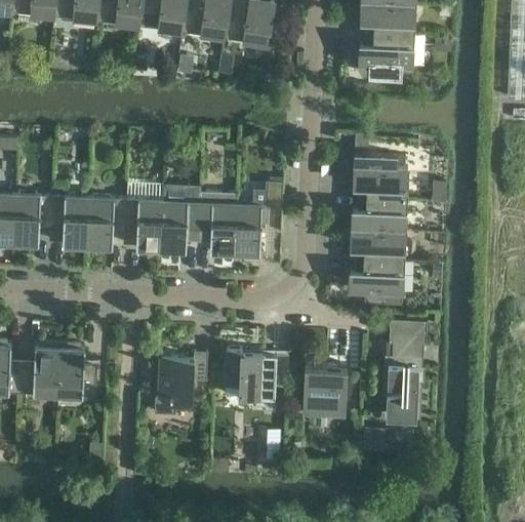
[(0,0),(0,12),(11,13),(11,0),(0,0)]
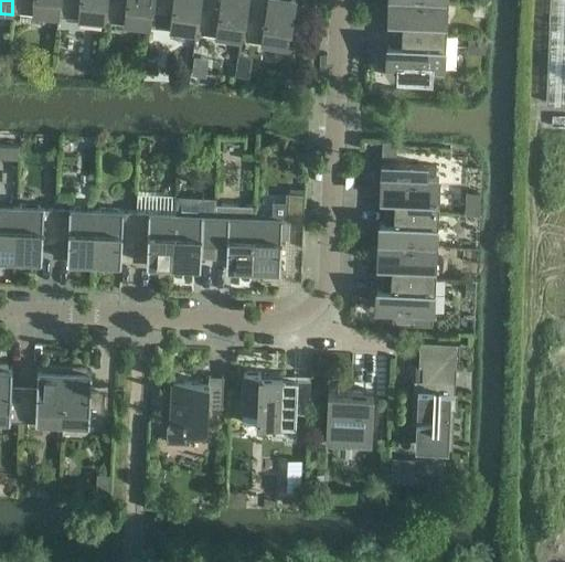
[(12,0),(12,14),(57,19),(59,0),(12,0)]
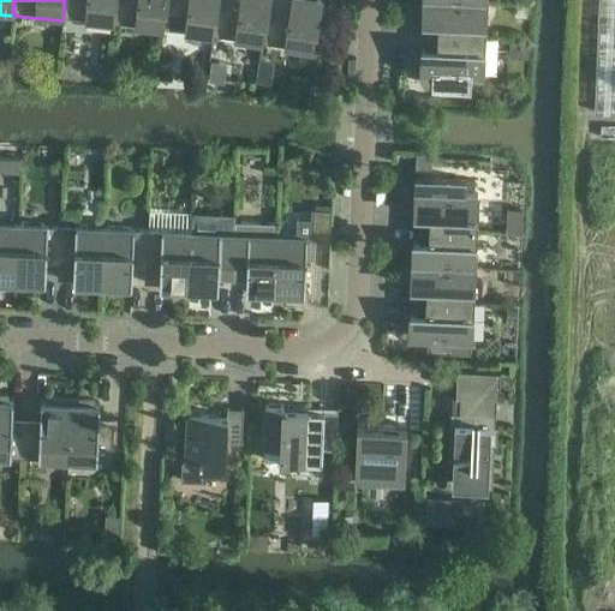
[(64,0),(63,21),(113,25),(114,0),(64,0)]
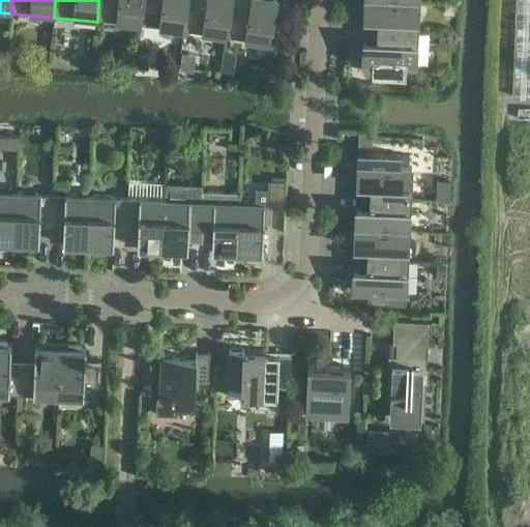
[(98,0),(97,22),(140,27),(143,0),(98,0)]
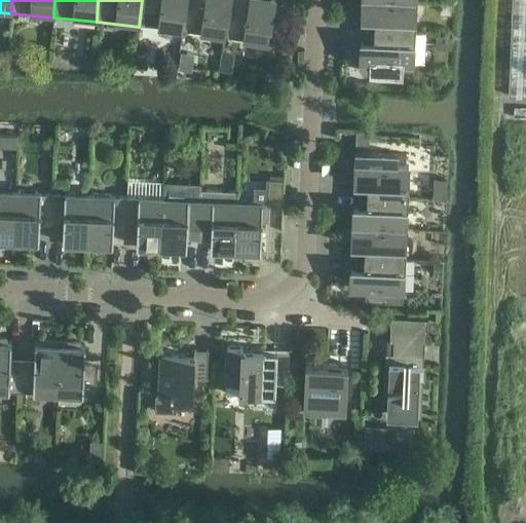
[(182,33),(185,0),(142,0),(139,27),(182,33)]
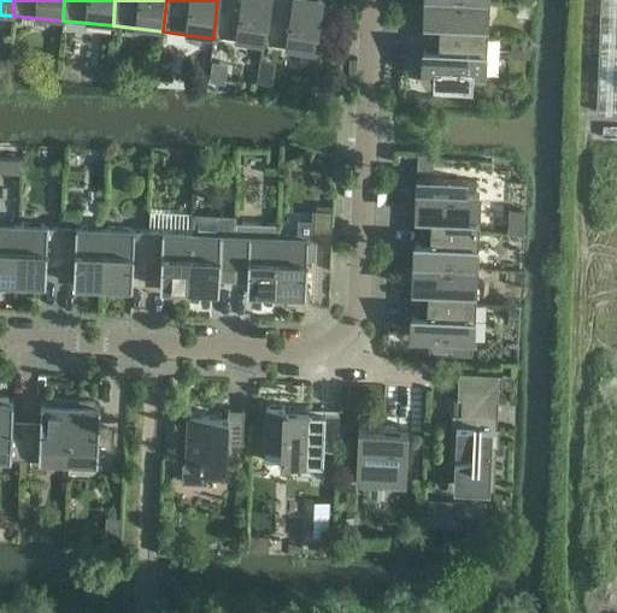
[(217,0),(213,39),(263,46),(269,0),(217,0)]
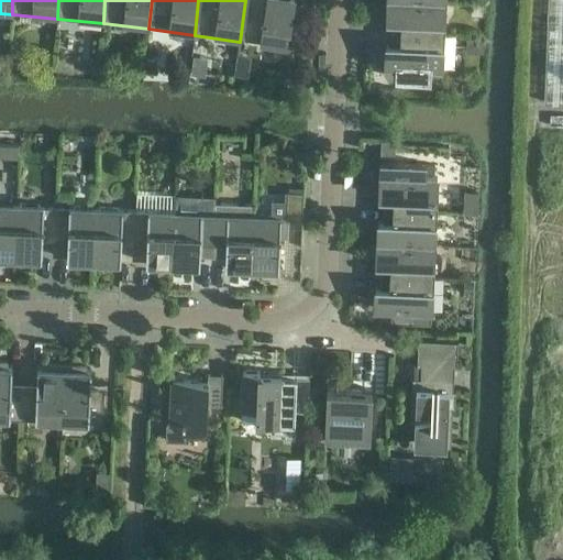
[(245,0),(240,42),(286,50),(294,0),(245,0)]
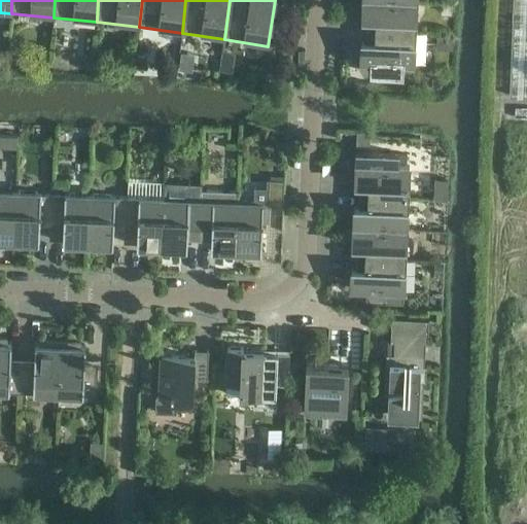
[(526,99),(526,0),(513,0),(508,99),(526,99)]
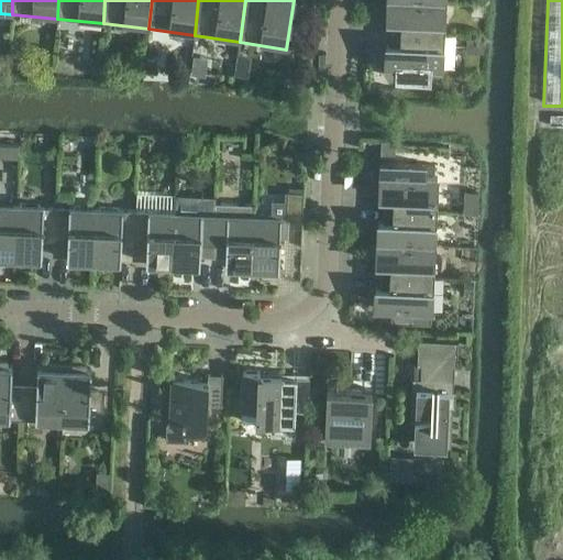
[(443,37),(444,4),(387,2),(386,23),(392,23),(392,35),(443,37)]
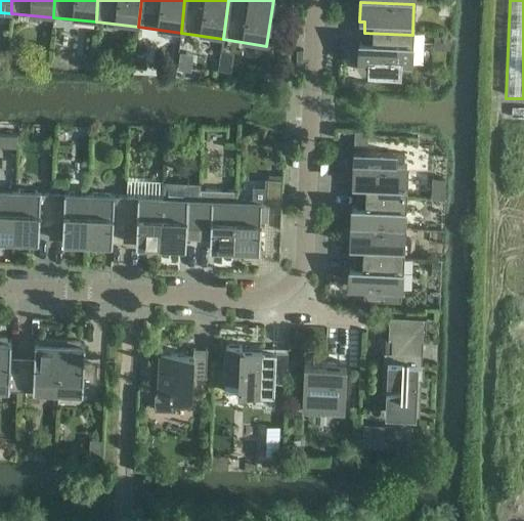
[(412,35),(364,33),(363,44),(359,44),(358,64),(374,64),(373,77),(395,78),(395,66),(411,67),(412,35)]
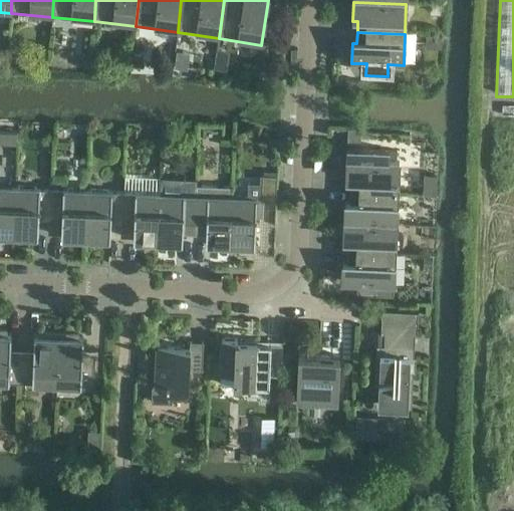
[(346,163),(346,183),(350,183),(350,194),(398,196),(399,164),(390,164),(391,153),(384,153),(370,152),(362,152),(359,152),(347,151),(346,163)]
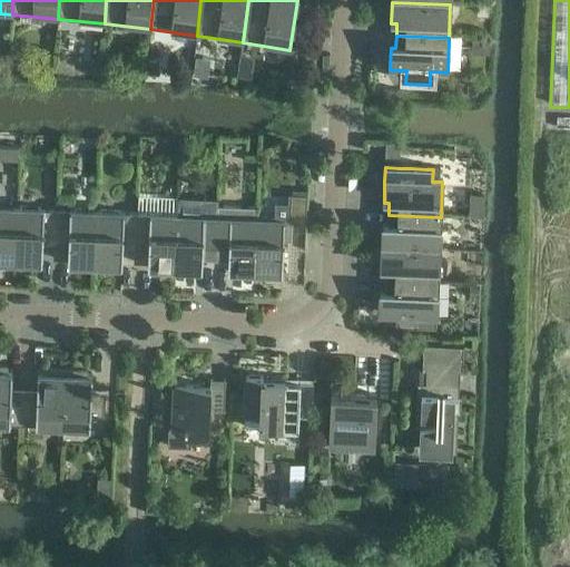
[(470,186),(470,201),(484,201),(484,186),(470,186)]
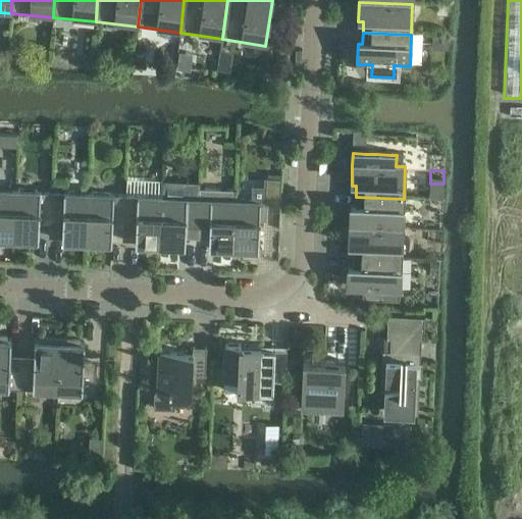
[(236,203),(233,255),(253,256),(253,252),(258,252),(260,222),(265,222),(265,206),(279,206),(281,182),(266,182),(265,204),(236,203)]
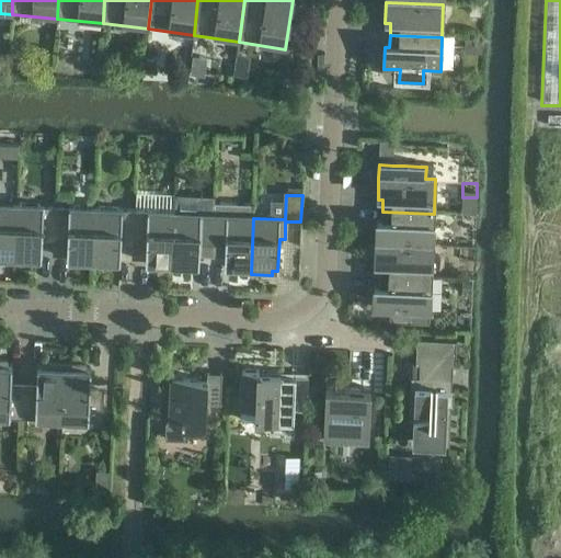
[(251,274),(253,218),(252,218),(252,207),(214,206),(214,216),(213,247),(225,247),(224,269),(229,269),(229,273),(251,274)]
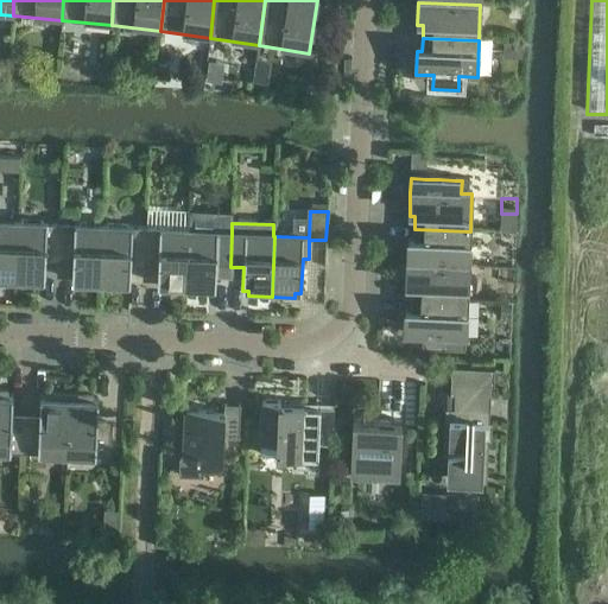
[(18,226),(0,224),(0,285),(16,286),(18,226)]
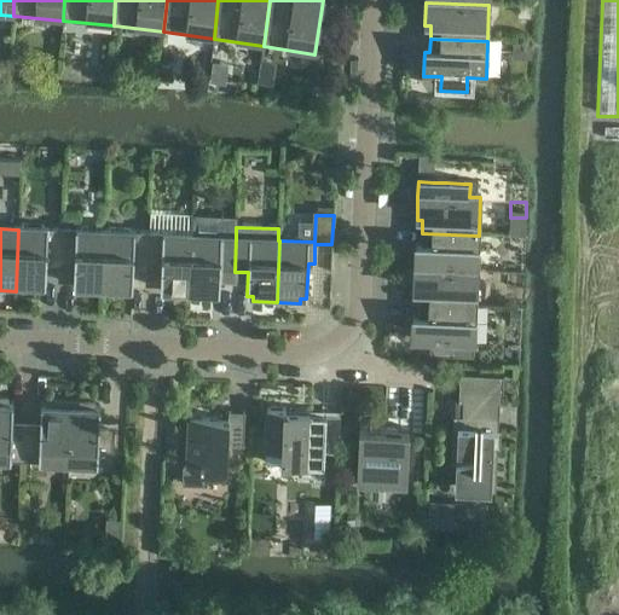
[(62,231),(18,230),(16,291),(39,293),(40,286),(46,288),(46,264),(61,264),(62,231)]
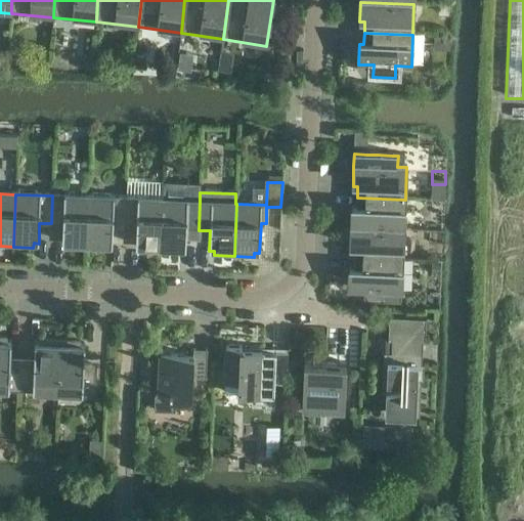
[(89,198),(52,196),(51,223),(62,224),(61,245),(67,245),(67,249),(87,250),(89,198)]
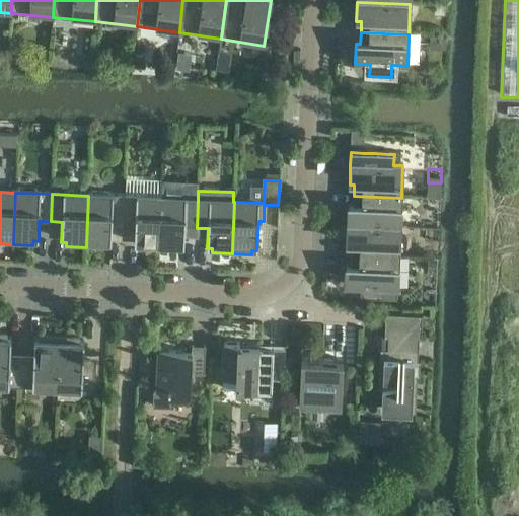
[(125,197),(88,196),(86,247),(105,248),(105,243),(112,244),(112,224),(124,224),(125,197)]
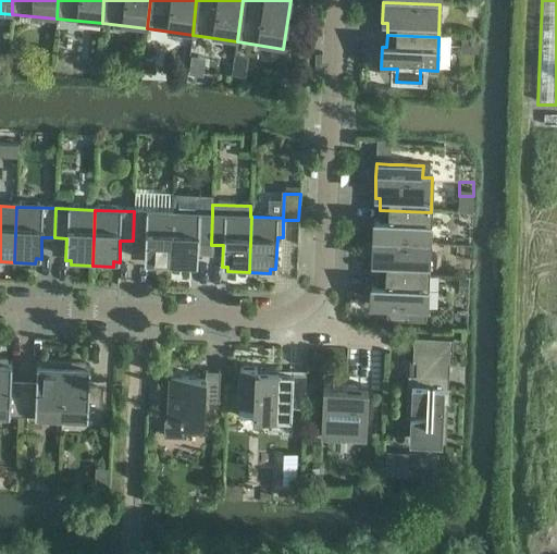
[(430,245),(431,212),(380,210),(379,222),(374,222),(373,243),(430,245)]
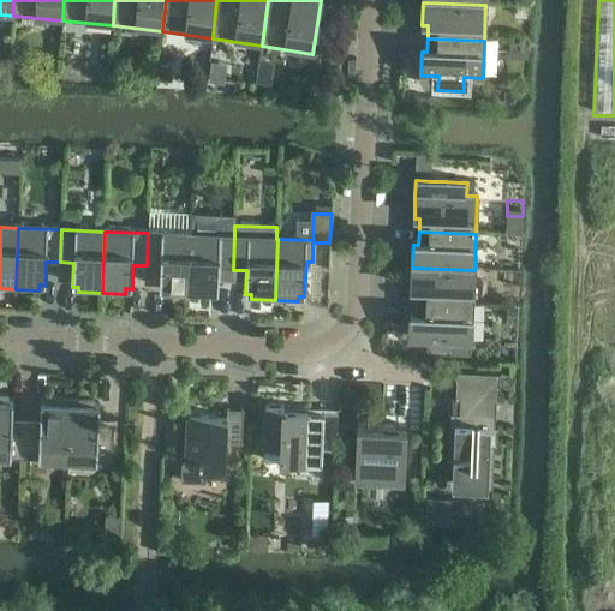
[(191,235),(148,233),(147,265),(160,267),(159,291),(165,291),(165,295),(189,297),(191,235)]
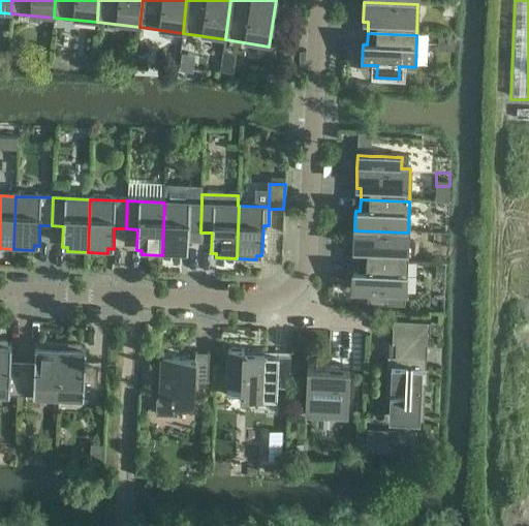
[(164,203),(162,255),(182,256),(182,252),(187,252),(188,231),(200,233),(201,204),(164,203)]
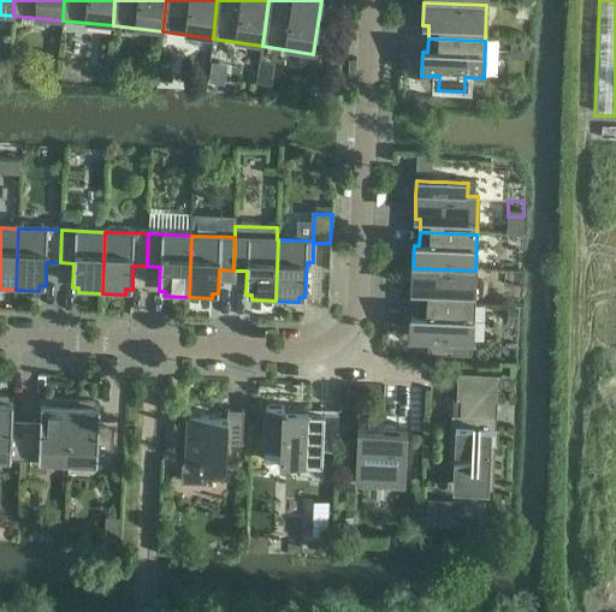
[(473,307),(475,271),(413,268),(412,291),(418,291),(416,304),(473,307)]
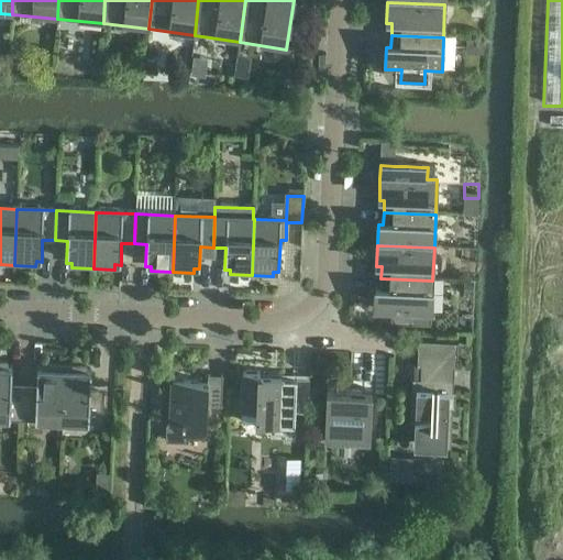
[(432,281),(381,278),(381,291),(375,291),(374,313),(390,313),(390,326),(414,327),(415,314),(431,315),(432,281)]
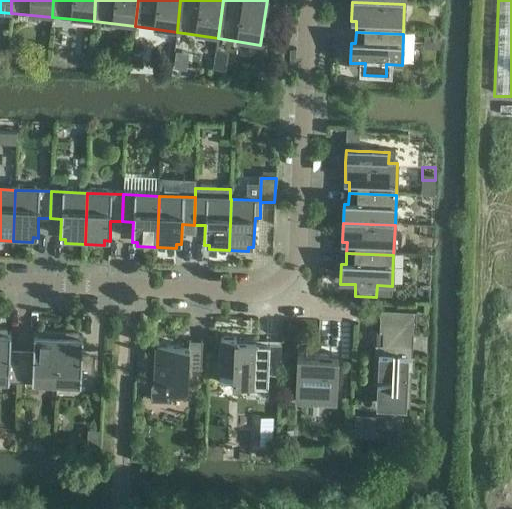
[(415,336),(416,313),(380,311),(379,334),(383,334),(382,346),(375,346),(373,387),(380,386),(379,407),(409,408),(411,372),(413,372),(414,357),(412,357),(413,336),(415,336)]
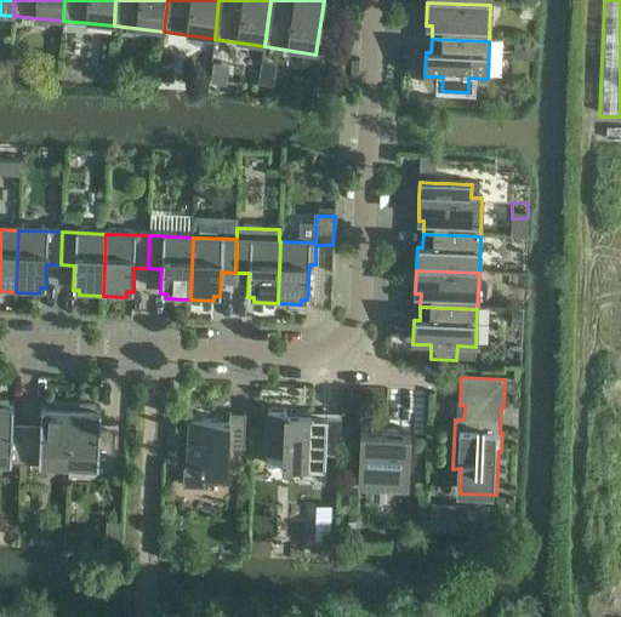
[(0,464),(24,466),(26,433),(12,433),(13,409),(7,409),(7,404),(0,403),(0,464)]
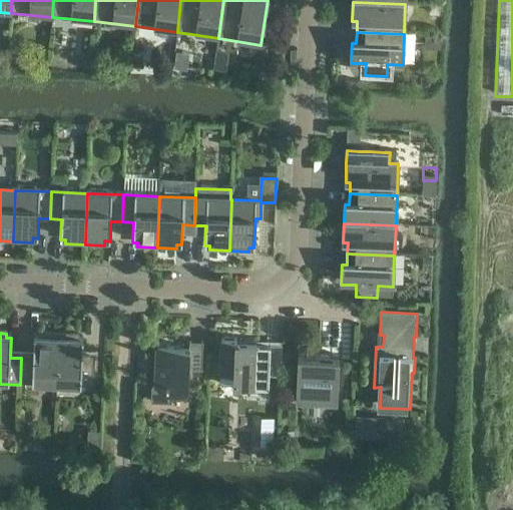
[(20,385),(56,387),(58,336),(39,335),(39,339),(34,339),(33,359),(21,358),(20,385)]
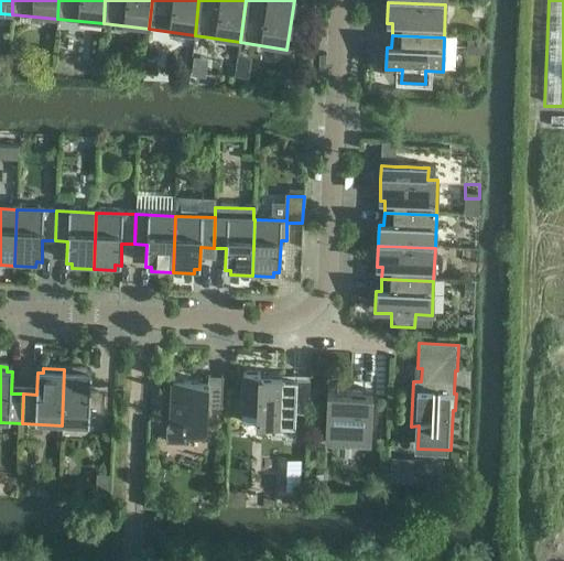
[(64,369),(62,425),(102,427),(105,397),(90,397),(91,375),(86,375),(86,370),(64,369)]
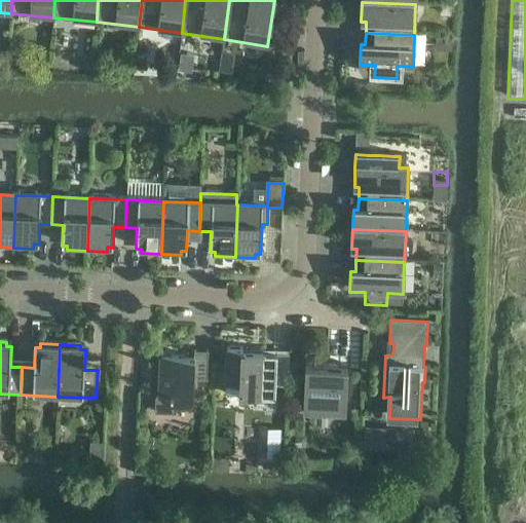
[(227,350),(225,397),(254,398),(253,411),(274,412),(275,387),(289,387),(290,357),(242,355),(242,350),(227,350)]
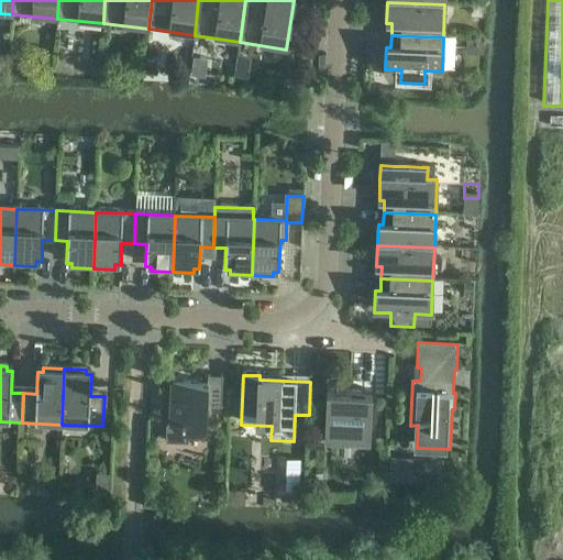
[(206,441),(207,409),(221,409),(223,379),(208,377),(207,385),(173,384),(172,404),(173,404),(172,413),(166,413),(165,443),(188,445),(188,440),(206,441)]
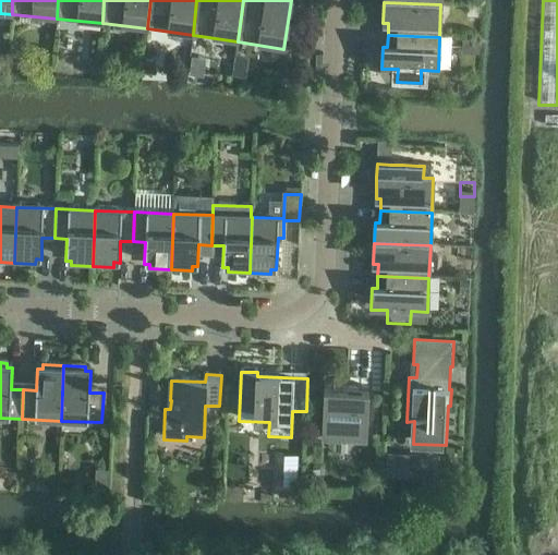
[(359,397),(359,389),(324,388),(322,438),(366,441),(368,397),(359,397)]
